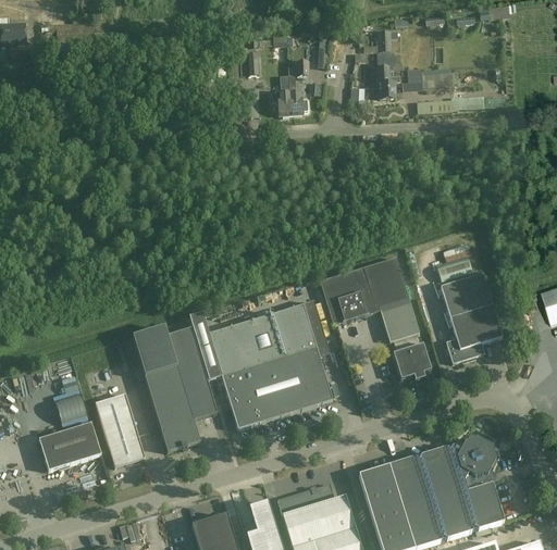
[(490,16),(510,14),(508,2),(482,5),(483,9),(479,9),(480,16),(489,15),(490,16)]
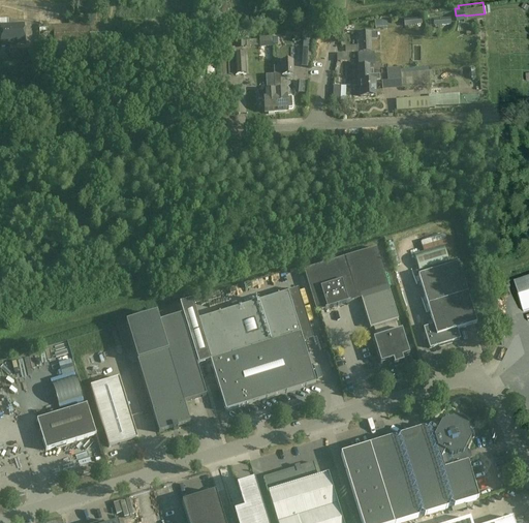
[(422,12),(404,13),(404,21),(412,21),(413,24),(422,23),(421,20),(423,20),(422,12)]
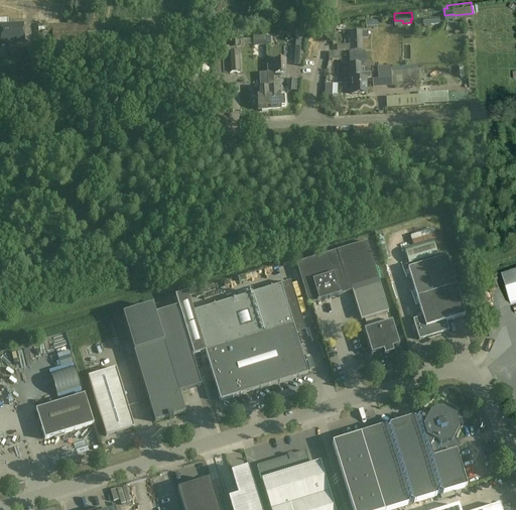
[(439,12),(423,13),(423,20),(427,20),(427,22),(431,22),(431,19),(440,18),(439,12)]
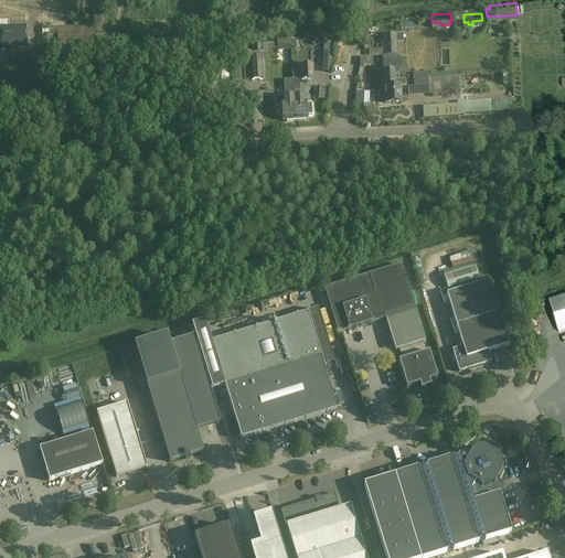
[(0,14),(0,28),(1,43),(28,42),(27,20),(8,20),(8,14),(0,14)]
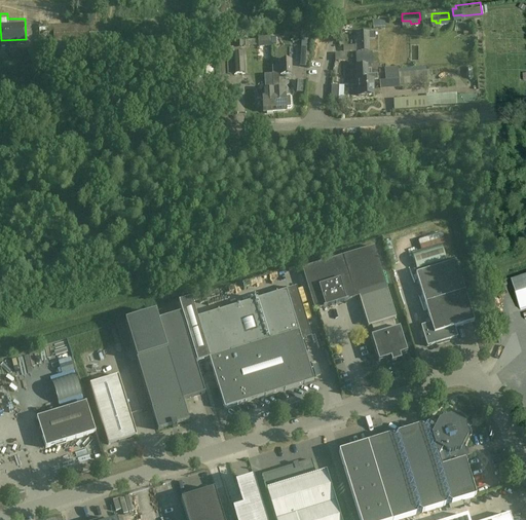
[(373,23),(385,22),(385,13),(373,14),(373,23)]
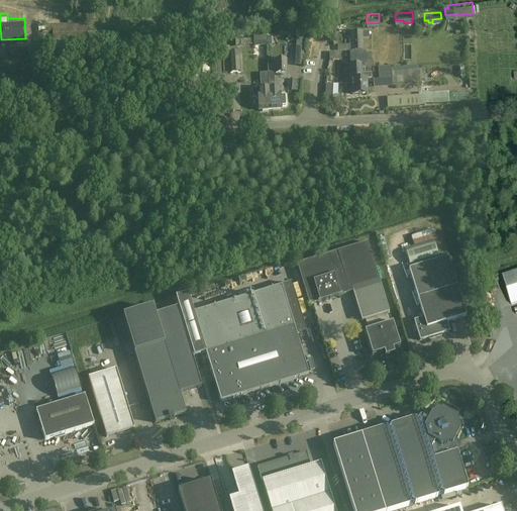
[(89,34),(89,31),(105,30),(104,20),(88,21),(88,18),(38,20),(39,44),(70,42),(70,35),(89,34)]
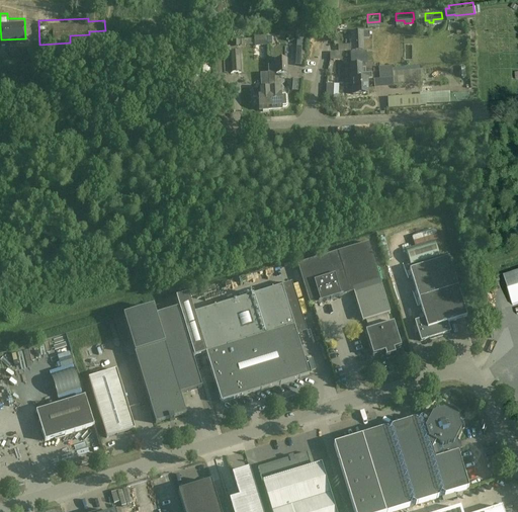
[(363,26),(351,26),(352,46),(364,45),(363,26)]
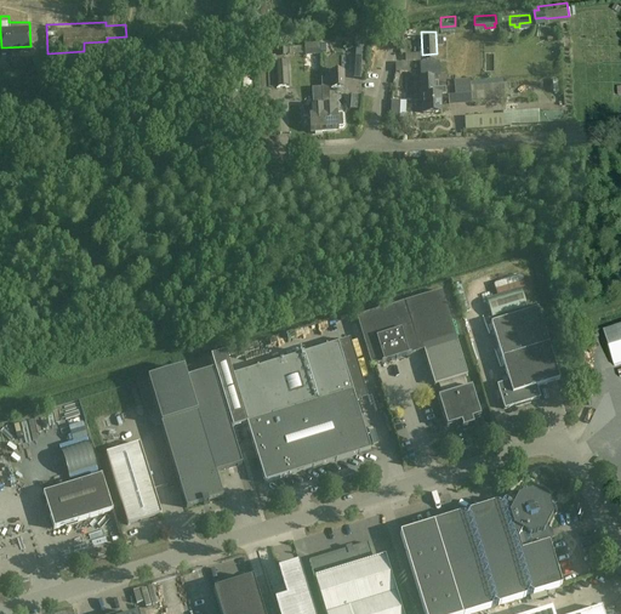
[(319,38),(305,38),(306,50),(320,49),(320,44),(319,44),(319,38)]
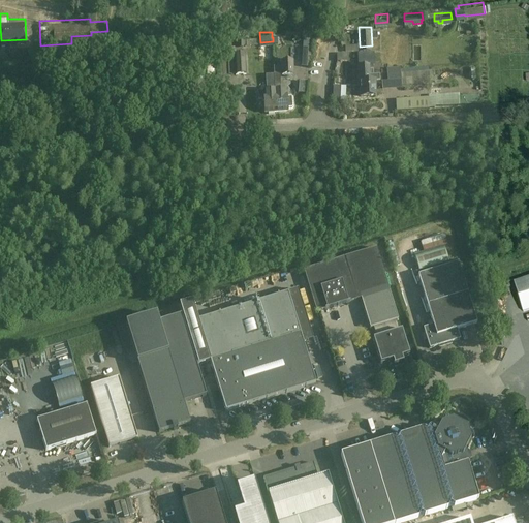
[(33,51),(33,40),(10,42),(10,53),(33,51)]
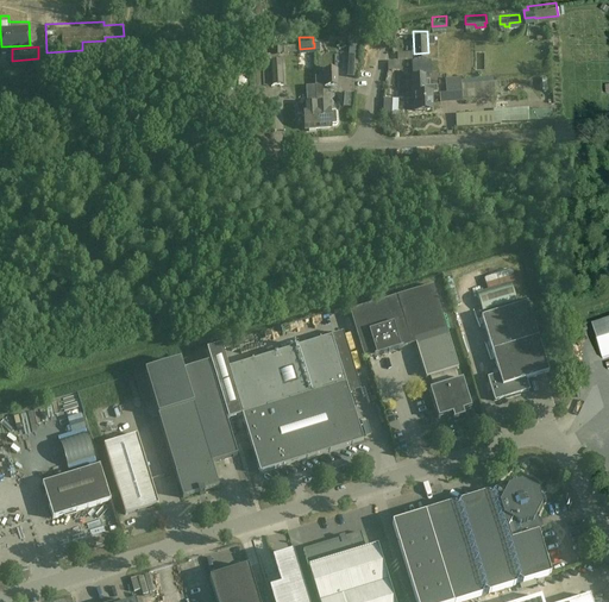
[(283,80),(282,55),(270,56),(270,57),(262,57),(263,64),(256,64),(257,68),(256,68),(257,81),(255,81),(255,91),(264,89),(263,81),(271,80),(271,81),(283,80)]
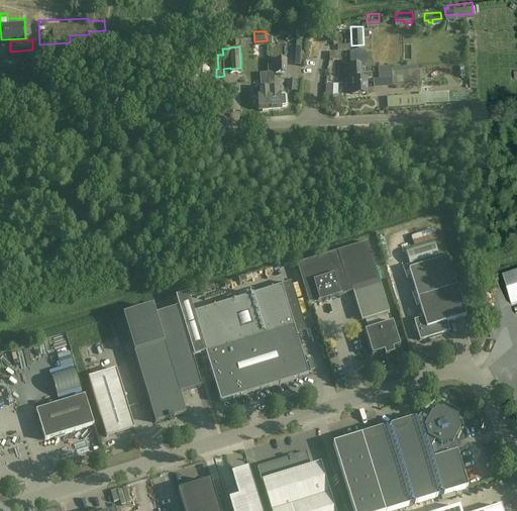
[(286,54),(276,55),(276,68),(287,67),(286,54)]
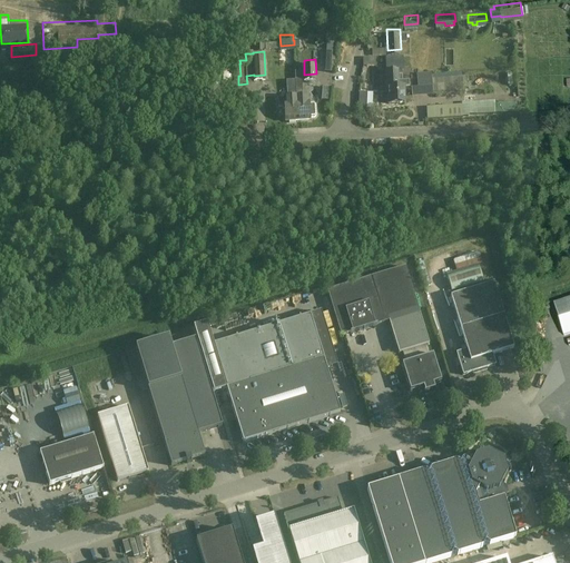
[(401,60),(397,60),(397,63),(385,65),(386,81),(389,81),(389,97),(405,97),(404,75),(399,75),(397,68),(402,67),(401,60)]
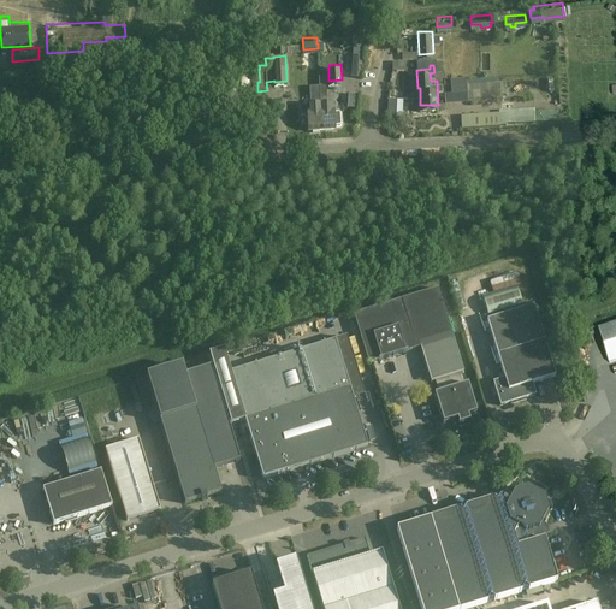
[(452,94),(496,90),(495,77),(501,76),(499,71),(451,75),(452,94)]
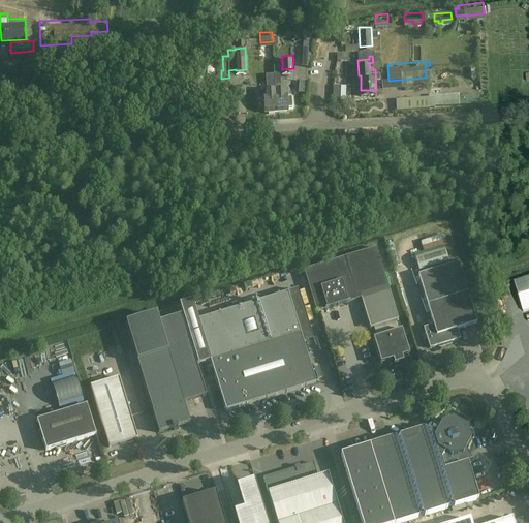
[(346,81),(346,91),(356,91),(356,81),(346,81)]
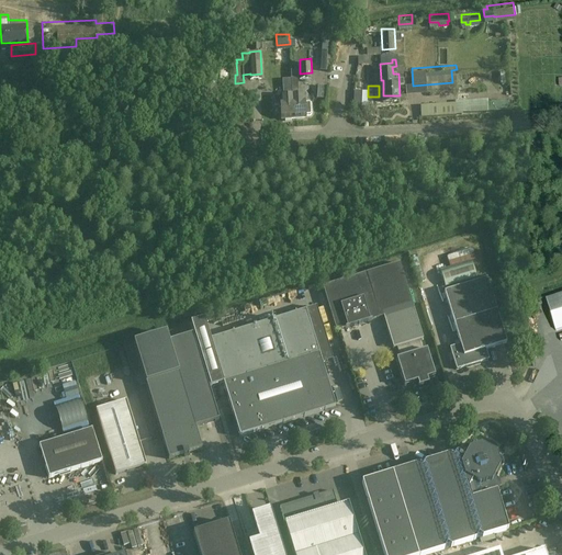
[(305,112),(304,89),(292,90),(293,113),(305,112)]
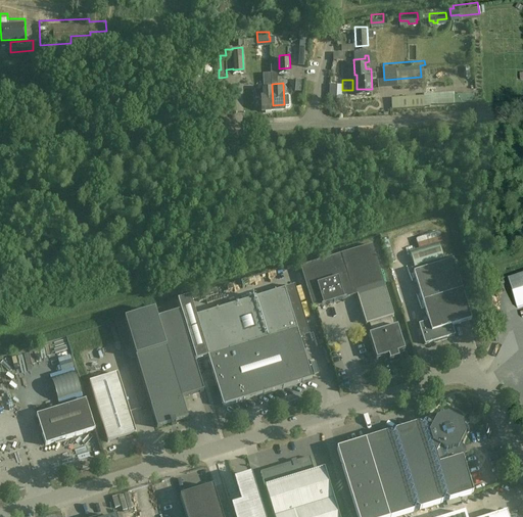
[(262,105),(273,105),(272,84),(255,85),(255,92),(258,92),(262,95),(262,105)]
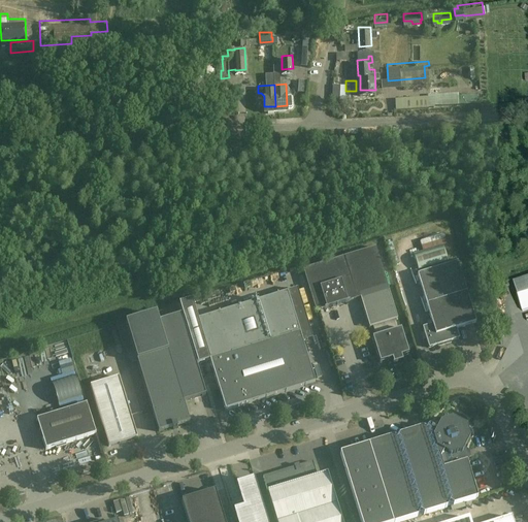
[(428,92),(395,94),(396,105),(429,103),(428,92)]
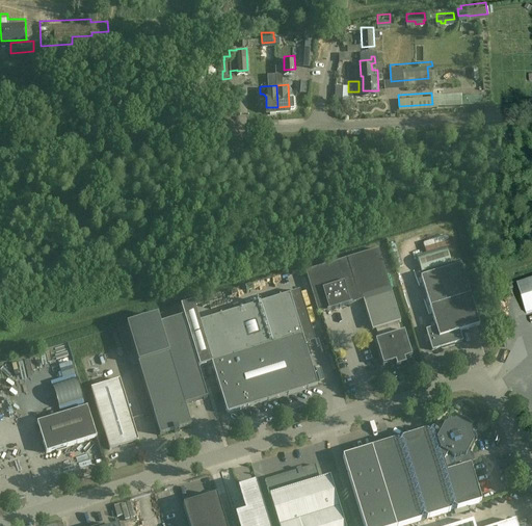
[(452,227),(427,231),(429,240),(453,236),(452,227)]
